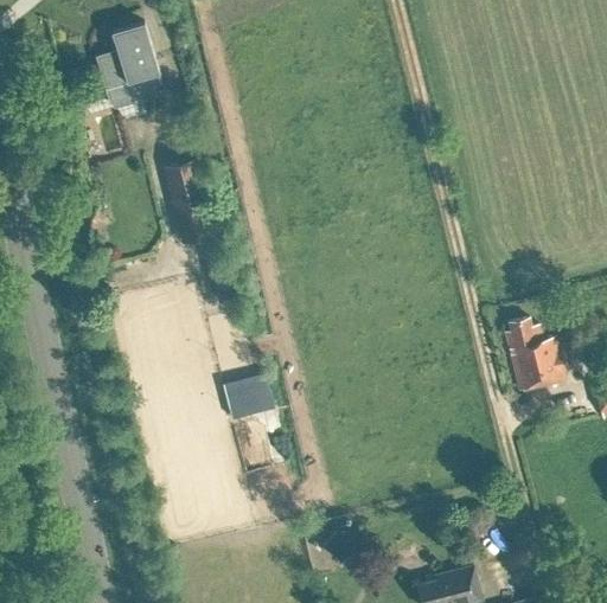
[(110,103),(135,96),(131,79),(158,71),(142,20),(110,30),(116,50),(96,56),(110,103)]
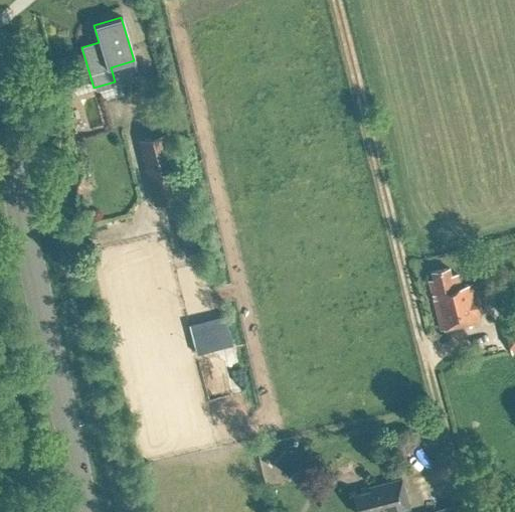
[(175,154),(170,133),(137,141),(153,206),(182,199),(182,198),(189,196),(179,153),(175,154)]
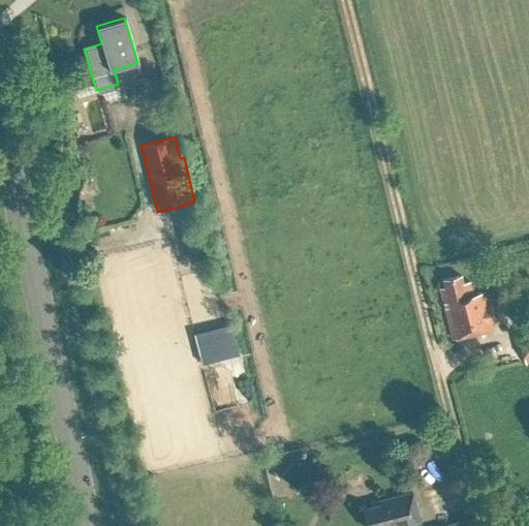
[(463,284),(461,276),(443,280),(445,288),(440,289),(453,340),(493,330),(484,294),(473,296),(470,282),(463,284)]
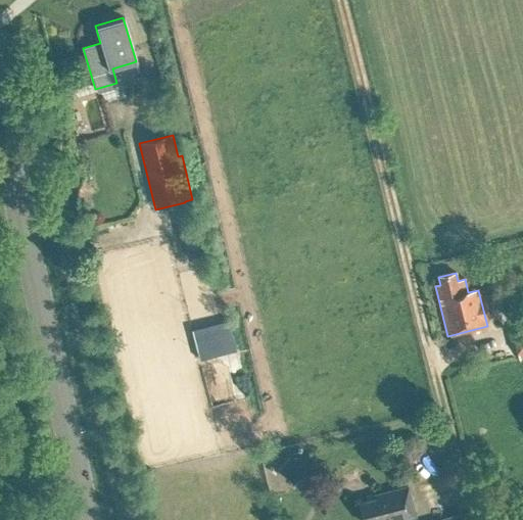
[(230,353),(222,323),(191,330),(199,361),(230,353)]
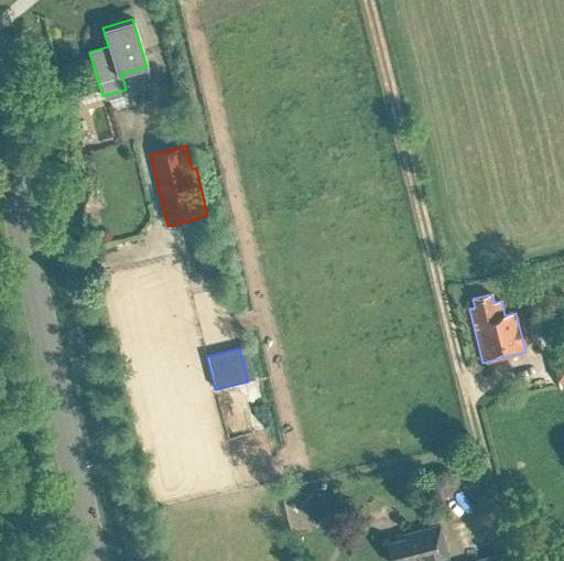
[(563,388),(563,351),(551,354),(560,390),(563,388)]
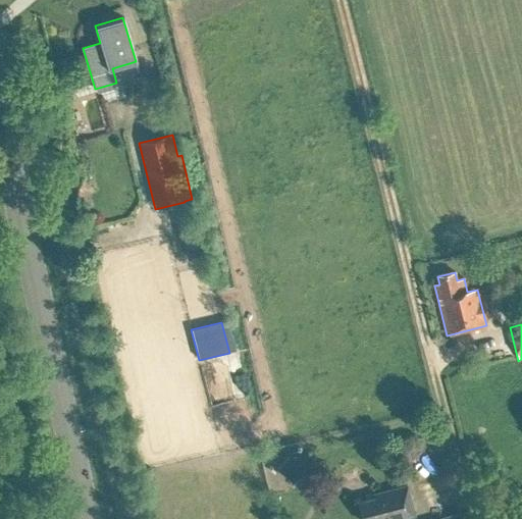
[(306,469),(290,455),(276,471),(293,484),(306,469)]
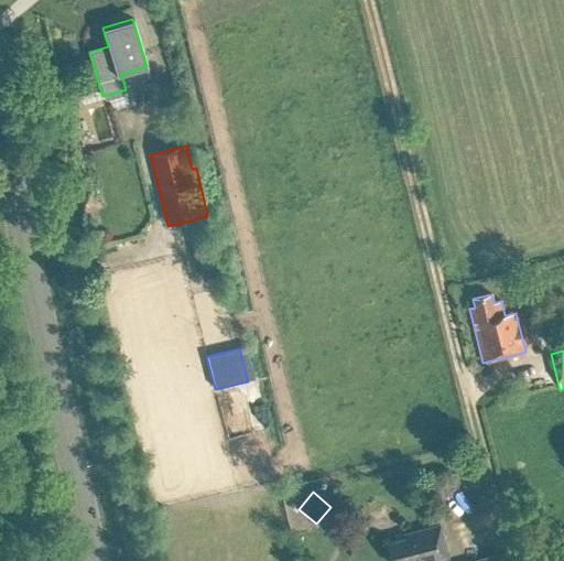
[(436,560),(447,558),(440,526),(404,535),(405,539),(388,543),(391,560),(436,560)]
